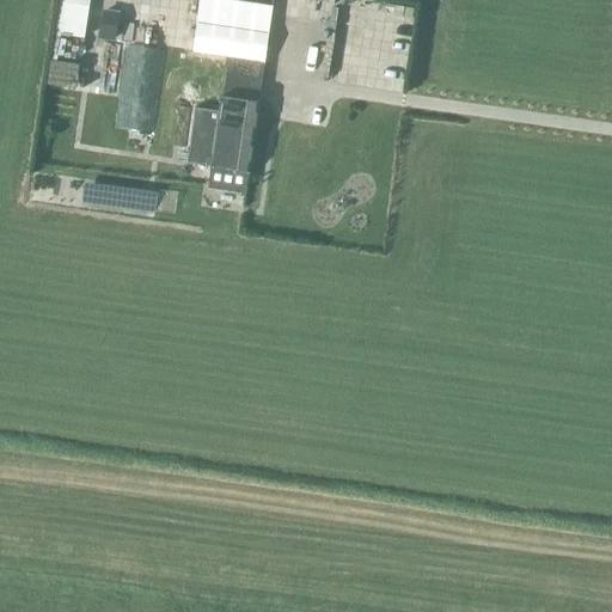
[(187,31),(188,0),(154,0),(154,30),(187,31)]
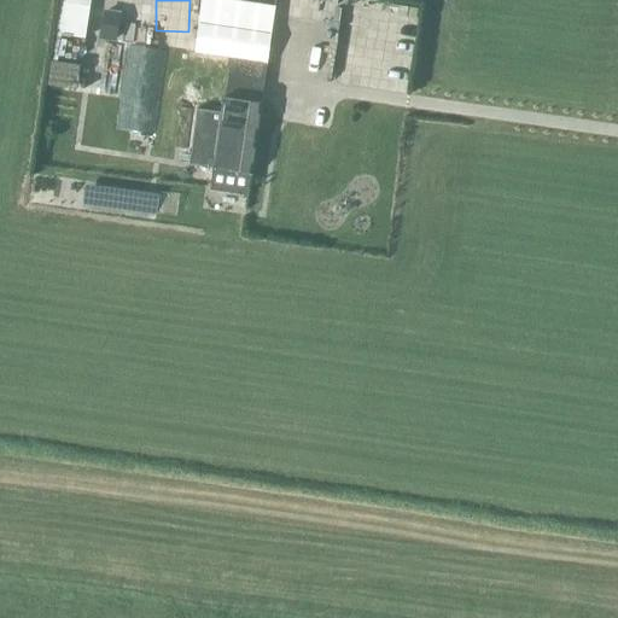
[(227,0),(202,0),(194,58),(229,63),(229,58),(268,64),(275,7),(227,0)]
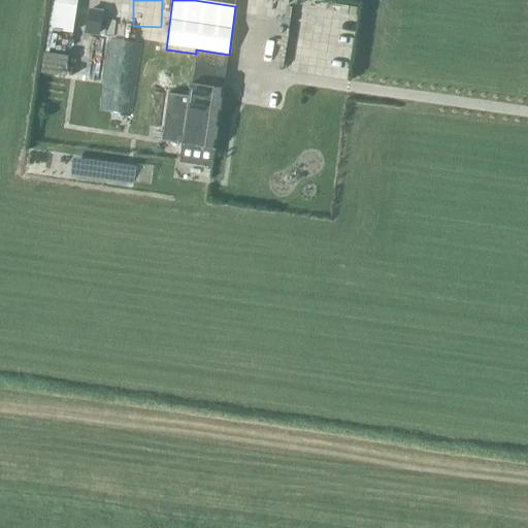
[(102,107),(131,111),(141,44),(112,39),(102,107)]
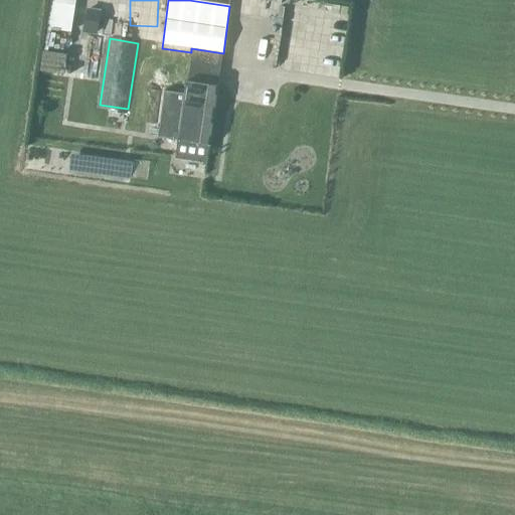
[(165,92),(158,137),(178,140),(175,158),(207,163),(223,53),(191,48),(191,52),(185,95),(165,92)]
